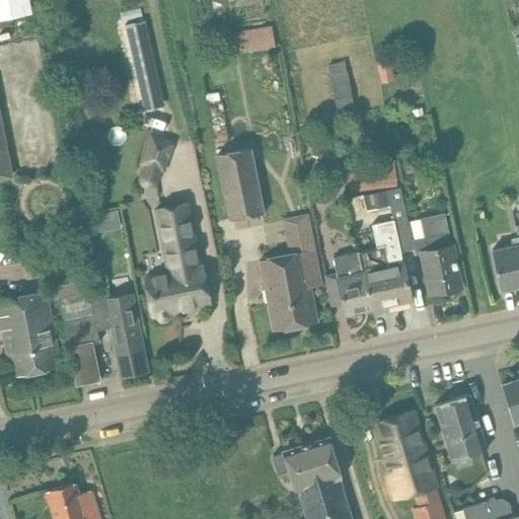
[(0,0),(0,19),(33,12),(30,0),(0,0)]
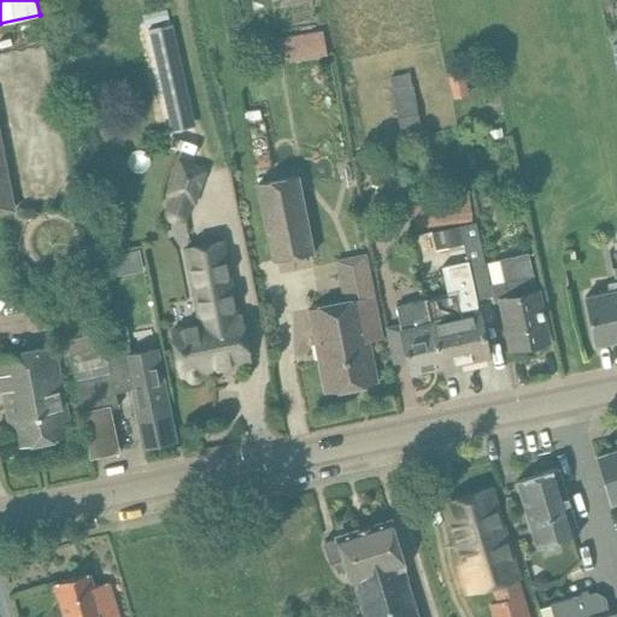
[(144,15),(145,25),(168,21),(165,10),(144,15)]
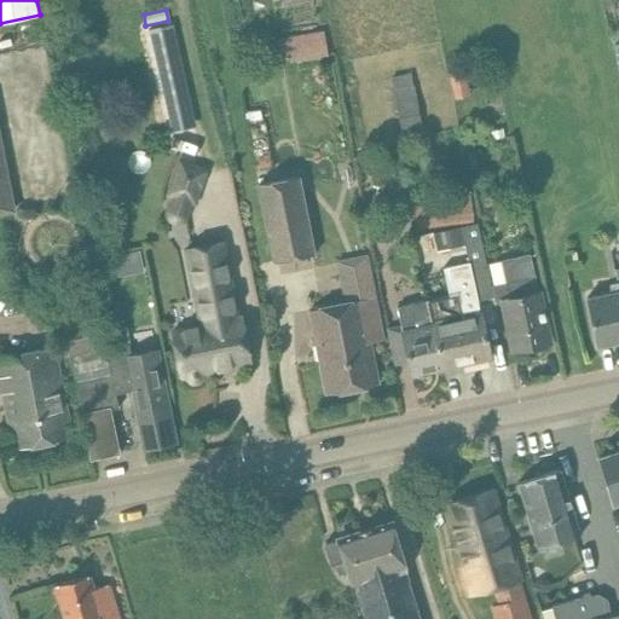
[(168,27),(150,30),(173,132),(191,127),(168,27)]
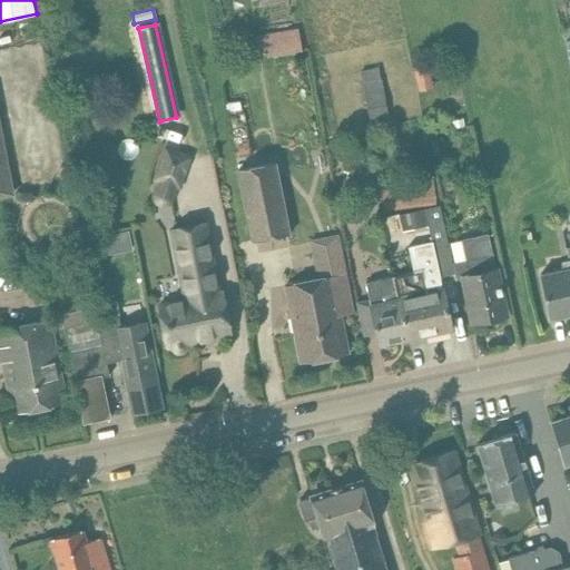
[(298,29),(255,38),(259,59),(303,50),(298,29)]
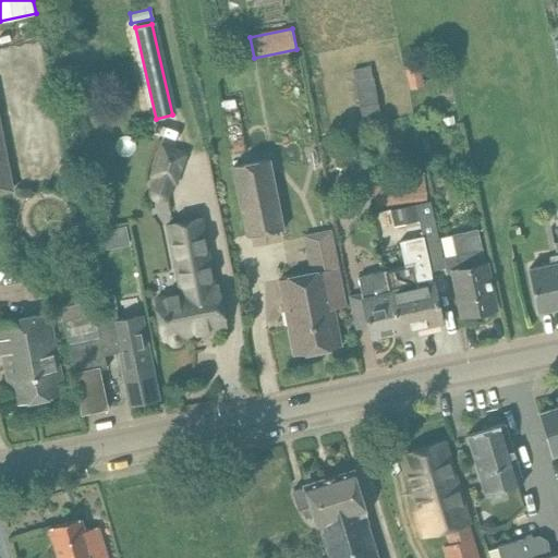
[(373,65),(353,69),(360,116),(380,113),(373,65)]
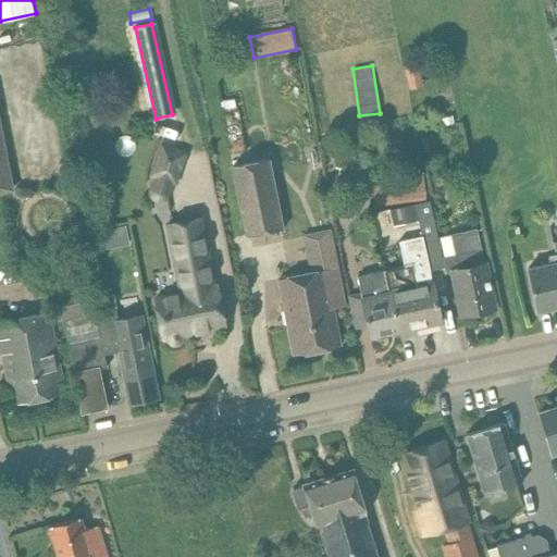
[(0,121),(0,193),(14,190),(0,121)]
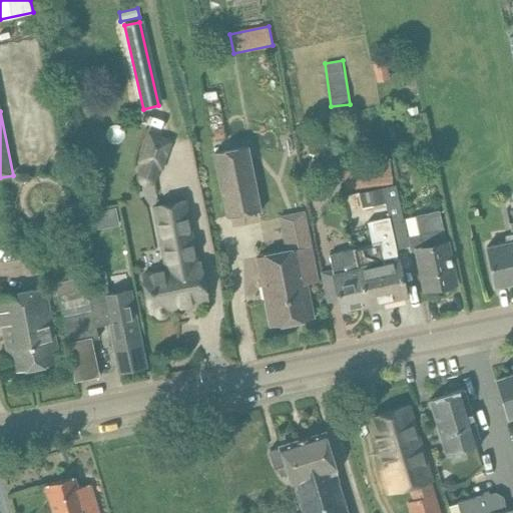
[(166,158),(172,142),(146,133),(135,164),(138,166),(158,173),(161,174),(167,158),(166,158)]
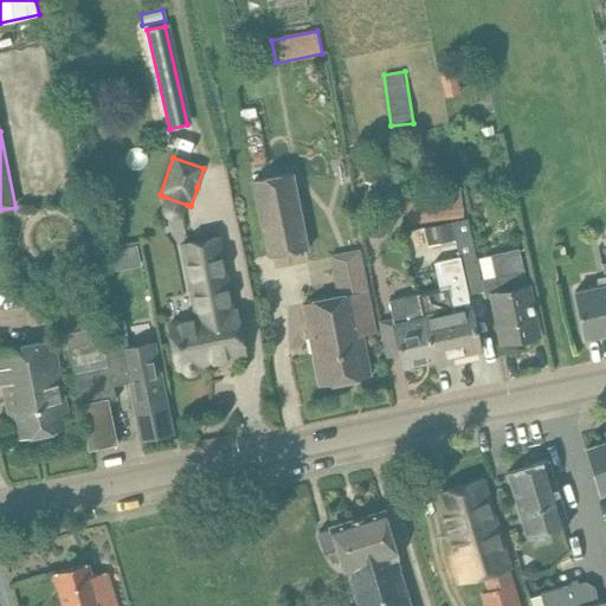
[(294,173),(255,181),(269,255),(308,247),(294,173)]
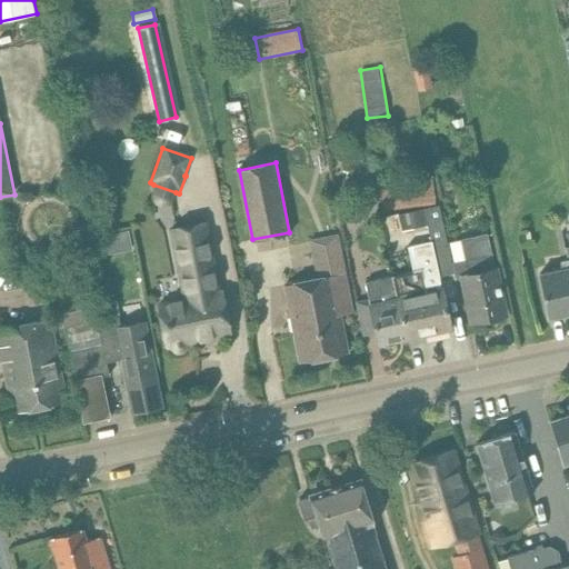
[(432,180),(381,186),(383,211),(436,206),(432,180)]
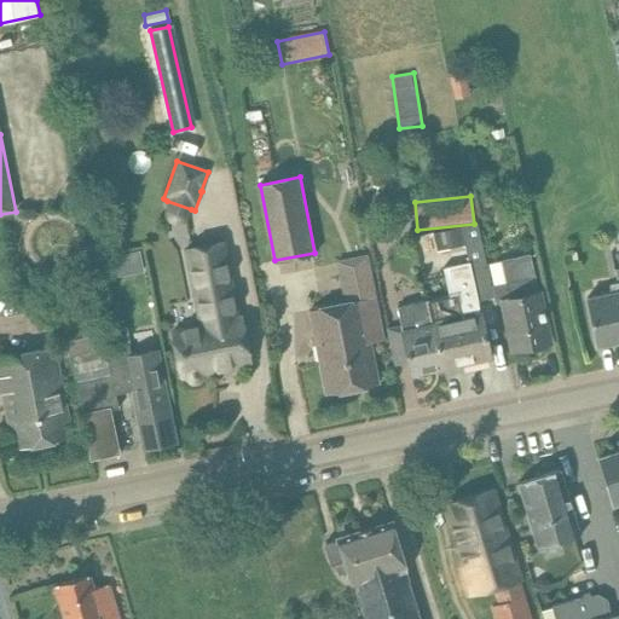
[(428,301),(443,368),(490,358),(478,301),(493,298),(479,226),(434,236),(439,259),(467,253),(469,262),(444,267),(450,296),(428,301)]
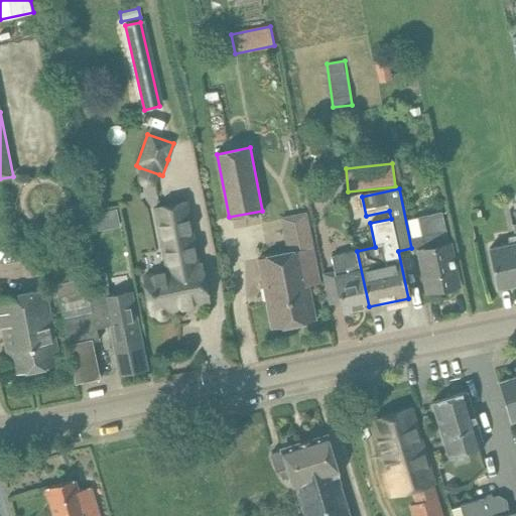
[(209,300),(205,281),(189,201),(152,209),(165,270),(142,274),(150,314),(155,313),(155,316),(160,320),(166,319),(170,314),(169,310),(176,309),(176,307),(209,300)]
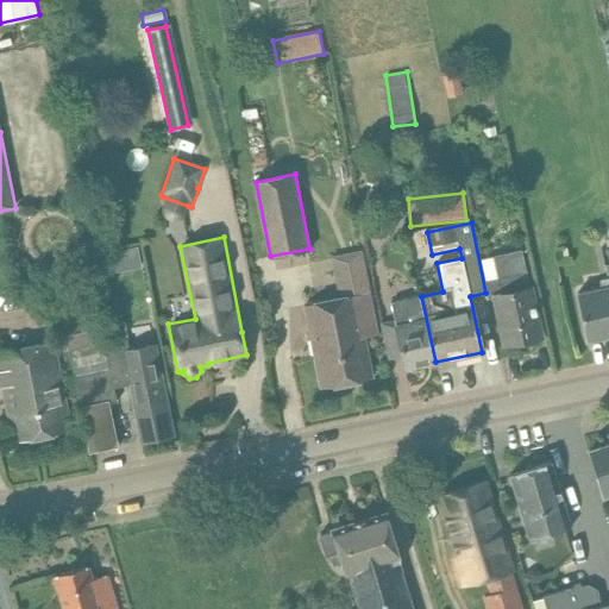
[(521,250),(506,253),(493,256),(497,277),(484,280),(489,300),(495,299),(500,321),(504,345),(540,337),(535,314),(529,288),(529,289),(521,250)]
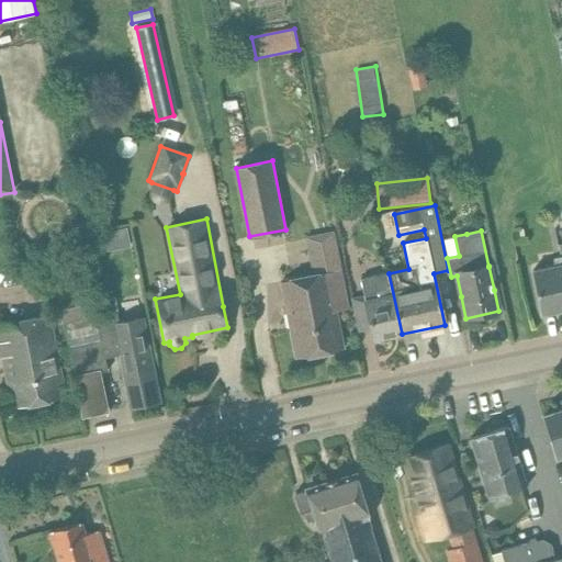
[(348,310),(344,288),(340,271),(338,271),(328,232),(305,237),(313,274),(288,280),(281,282),(296,358),(343,349),(336,312),(348,310)]
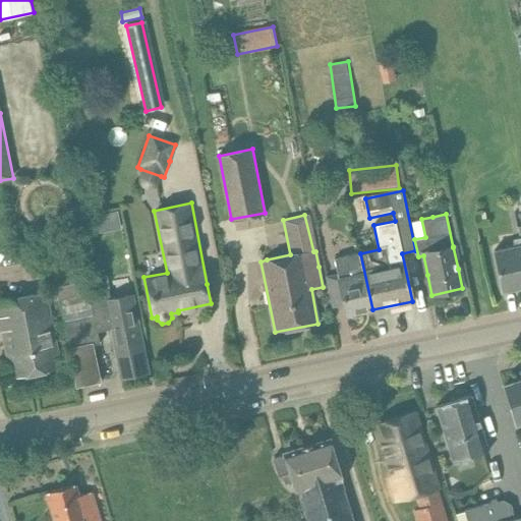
[(99,218),(82,221),(85,237),(102,234),(99,218)]
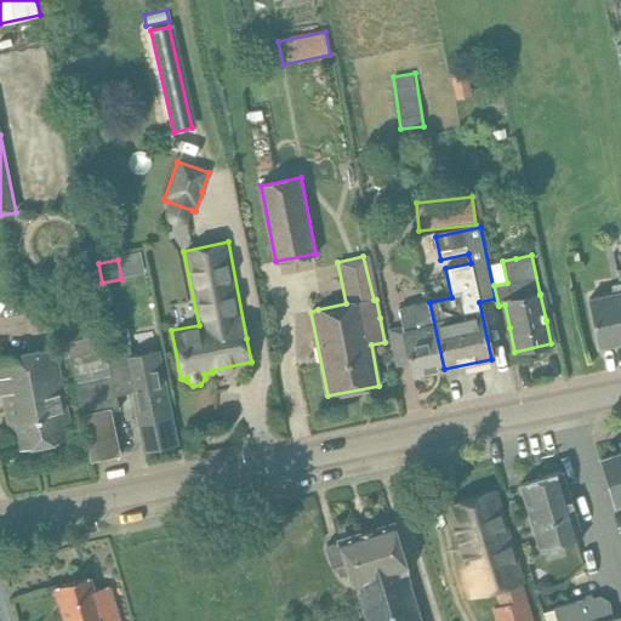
[(611,285),(614,296),(588,302),(593,324),(598,348),(620,342),(620,272),(616,274),(617,284),(611,285)]
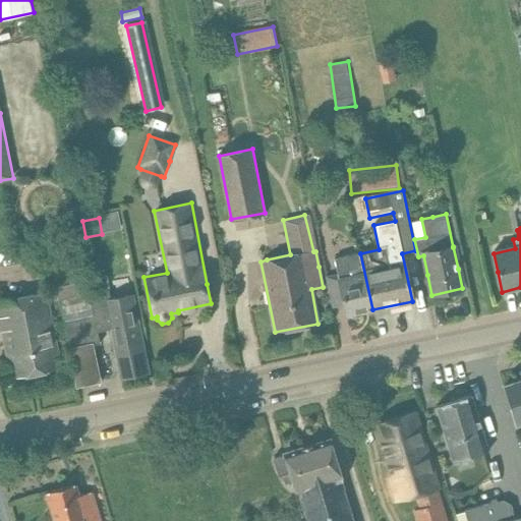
[(372,309),(360,253),(335,258),(336,266),(338,274),(326,277),(332,308),(344,305),(347,315),(372,309)]
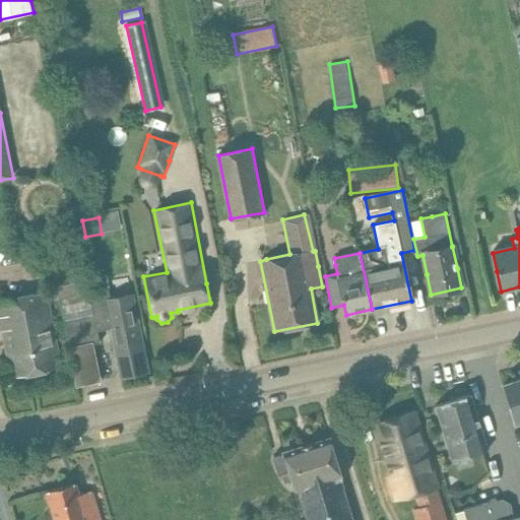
[(86,275),(55,282),(58,300),(89,293),(86,275)]
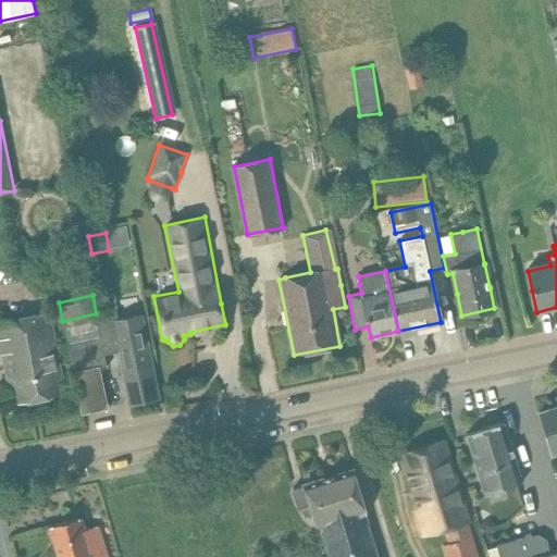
[(108,297),(118,346),(130,405),(158,399),(141,314),(118,319),(112,296),(108,297)]
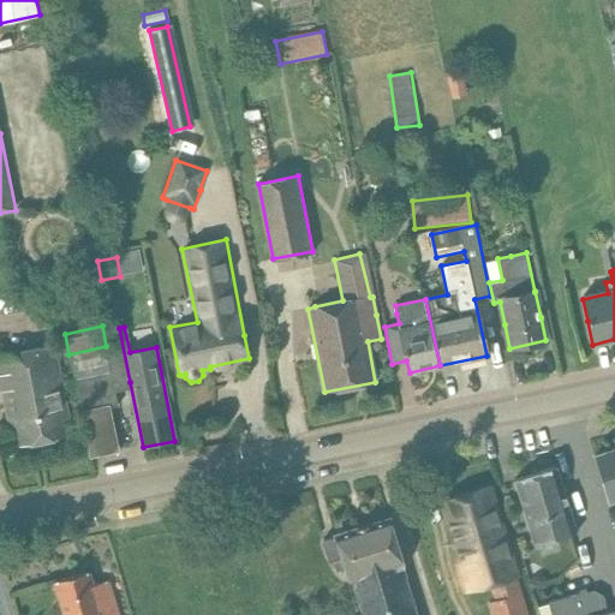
[(106,346),(69,354),(75,378),(85,433),(91,455),(118,449),(108,407),(118,406),(115,392),(113,386),(130,382),(119,328),(111,329),(114,345),(106,346)]
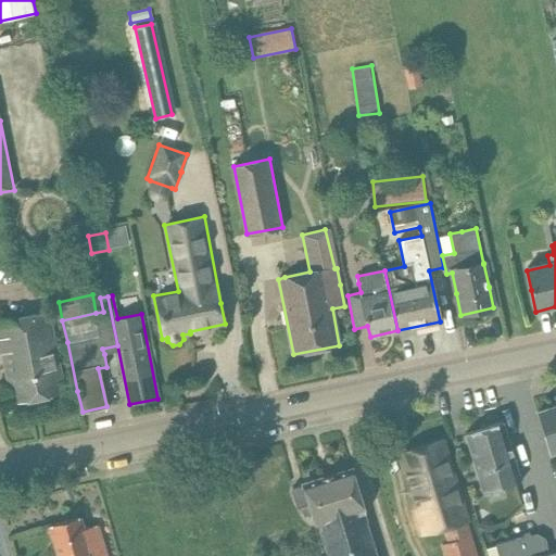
[(64,393),(60,371),(48,312),(0,320),(0,339),(13,404),(64,393)]
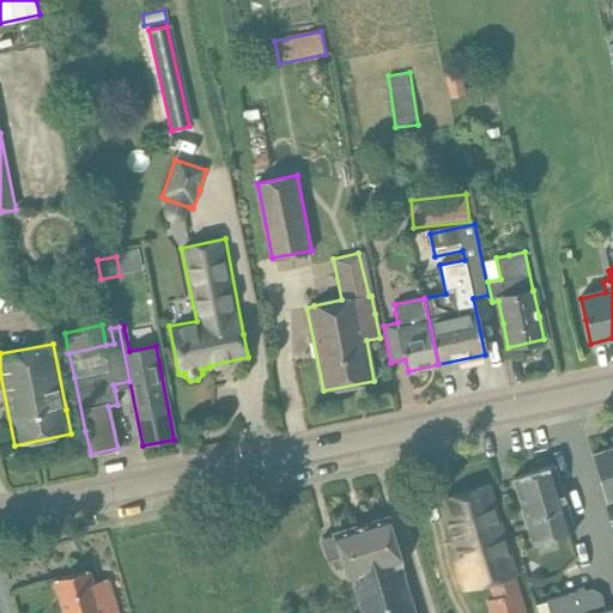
[(612,447),(592,454),(606,502),(612,499),(612,447)]
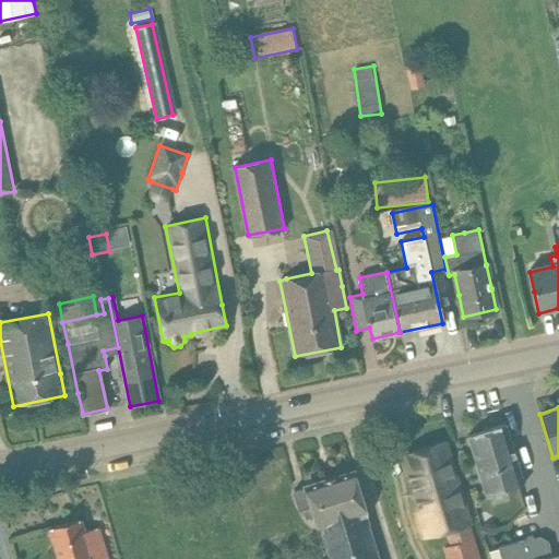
[(485,496),(524,484),(507,425),(466,437),(484,492),(485,496)]
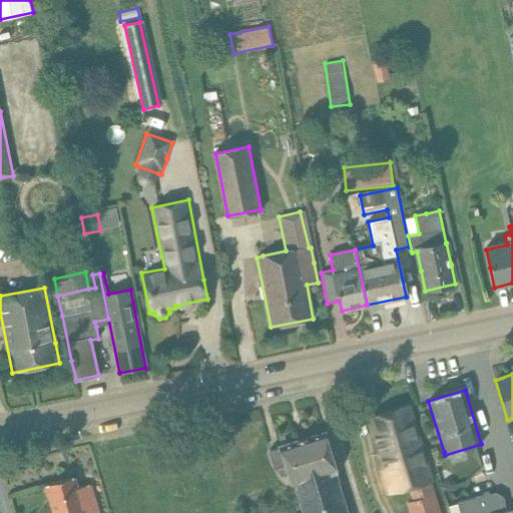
[(408,406),(368,418),(384,470),(381,470),(388,494),(410,488),(414,501),(407,503),(410,512),(439,512),(430,481),(431,481),(408,406)]
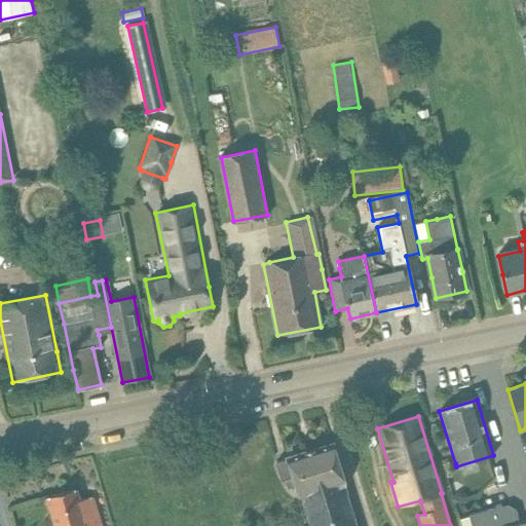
[(346,484),(339,462),(333,443),(276,461),(282,479),(293,475),(309,525),(351,525),(339,486),(346,484)]
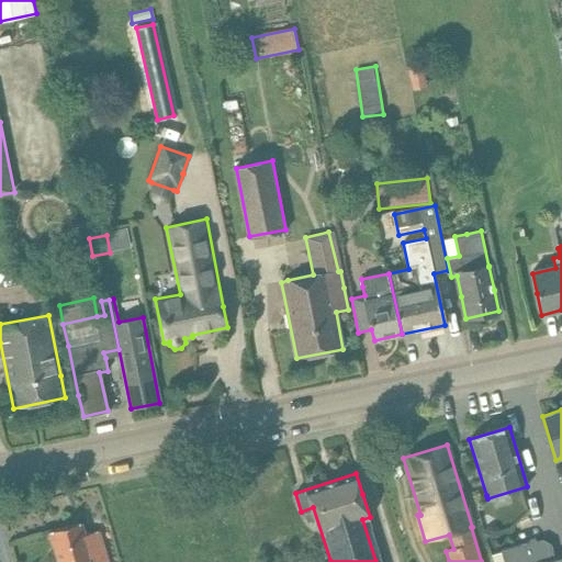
[(99,531),(83,536),(80,523),(51,531),(59,561),(107,561),(98,532),(99,532),(99,531)]
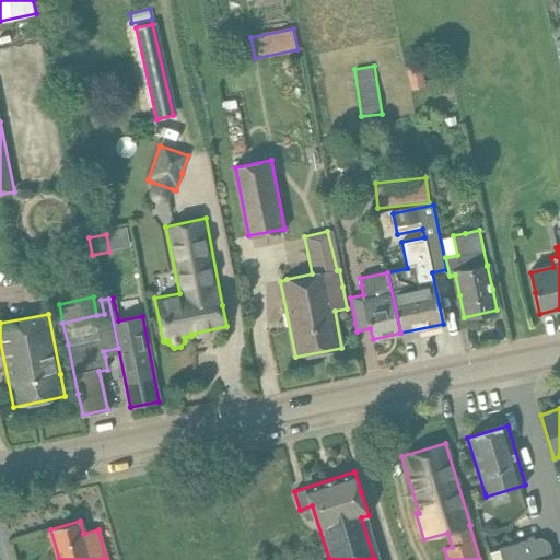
[(499,549),(499,550),(490,553),(491,559),(559,559),(559,555),(552,557),(550,549),(547,550),(547,547),(538,541),(535,543),(533,537),(527,538),(527,540),(499,549)]
